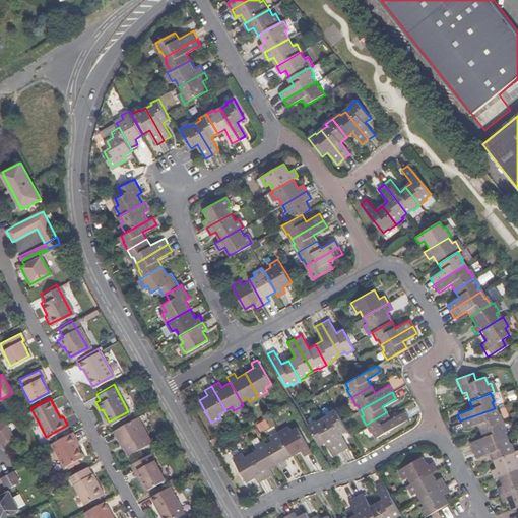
[(327,414),(321,418),(339,450),(345,446),(338,433),(345,429),(341,421),(334,408),(326,413),(327,414)]
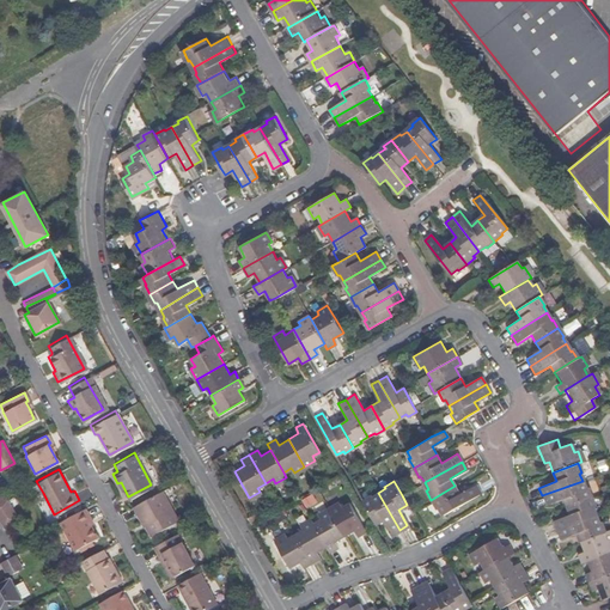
[(566,506),(590,496),(587,488),(585,489),(583,481),(542,495),(546,505),(562,499),(566,506)]
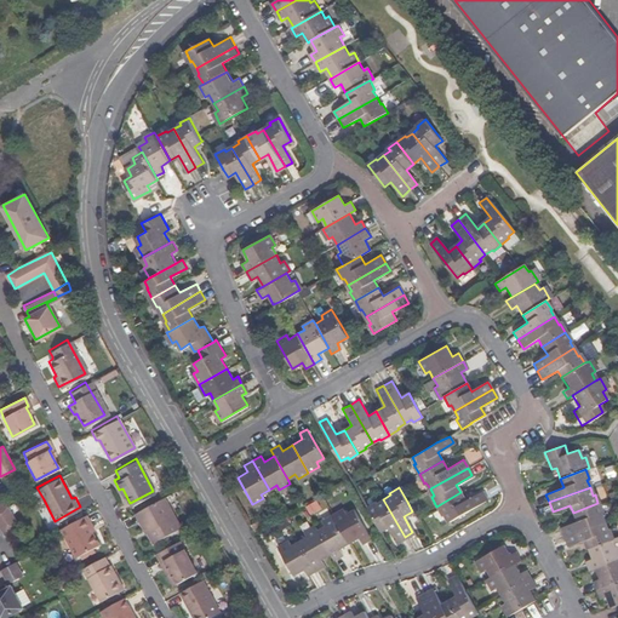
[(461,492),(436,507),(442,515),(444,514),(447,520),(486,499),(481,491),(465,501),(461,492)]
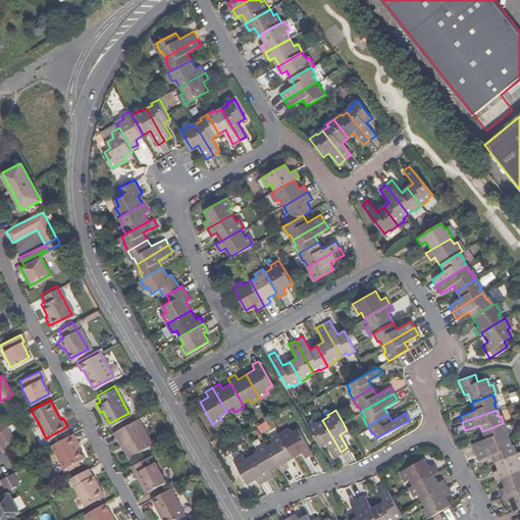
[(137,418),(112,430),(118,445),(121,445),(127,456),(151,444),(144,431),(137,418)]
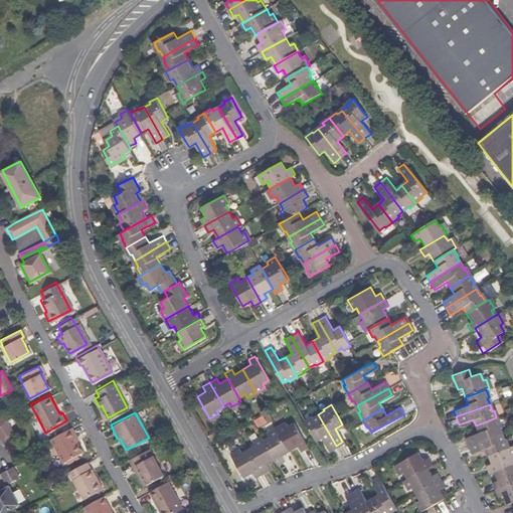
[(312,415),(304,420),(315,440),(322,436),(330,450),(336,446),(318,414),(313,417),(312,415)]
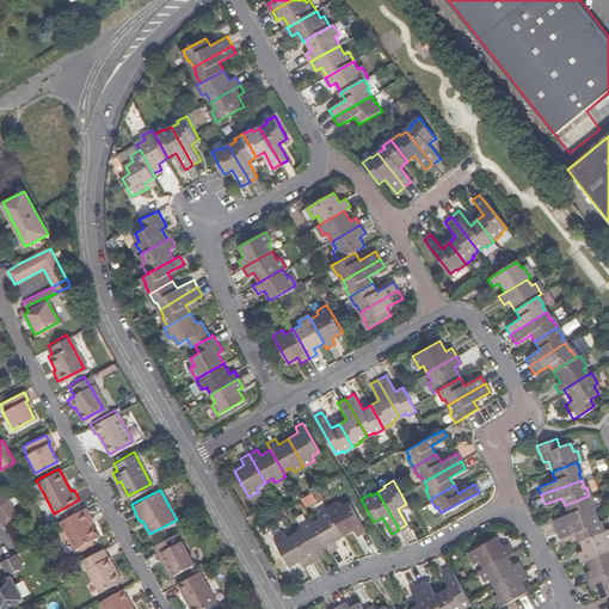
[(7,497),(0,494),(0,518),(2,523),(17,516),(7,497)]
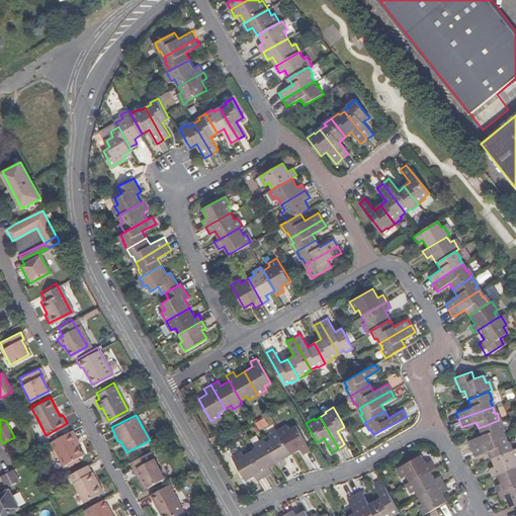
[(502,429),(499,420),(479,428),(481,436),(466,441),(469,448),(503,435),(501,429),(502,429)]
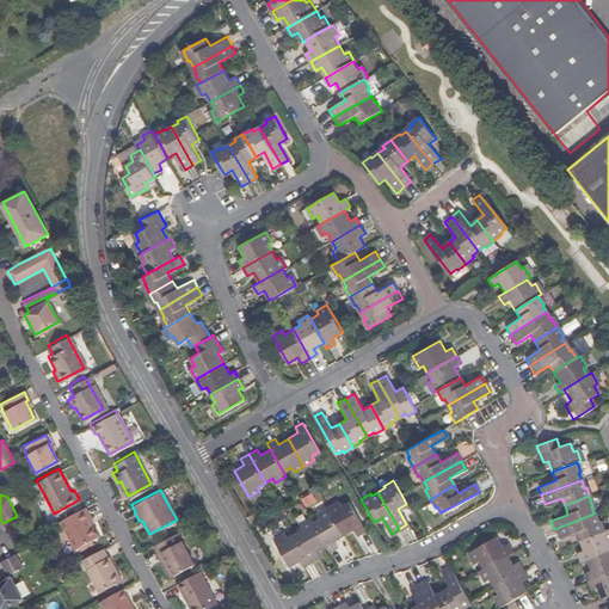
[(337,502),(327,508),(342,534),(352,528),(356,535),(363,530),(348,500),(339,505),(337,502)]
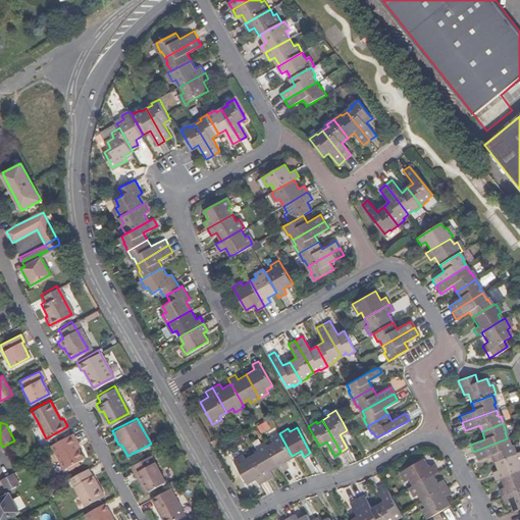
[(72,442),(74,439),(70,433),(49,445),(63,469),(65,468),(78,462),(82,460),(75,448),(72,442)]
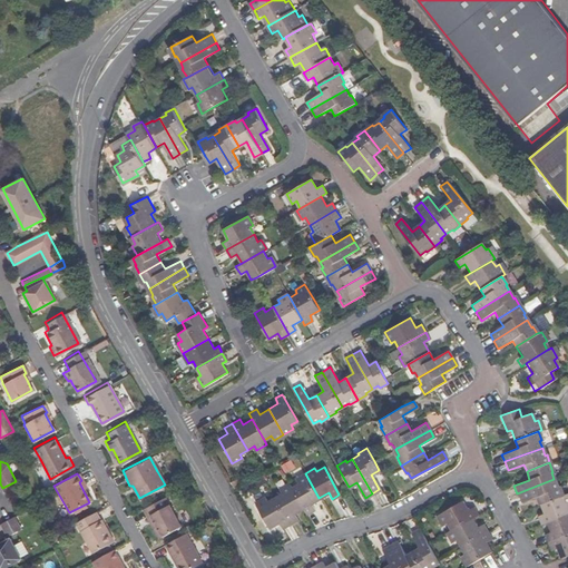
[(310,503),(319,498),(305,473),(295,479),(297,482),(290,487),(302,509),(305,513),(313,509),(310,503)]
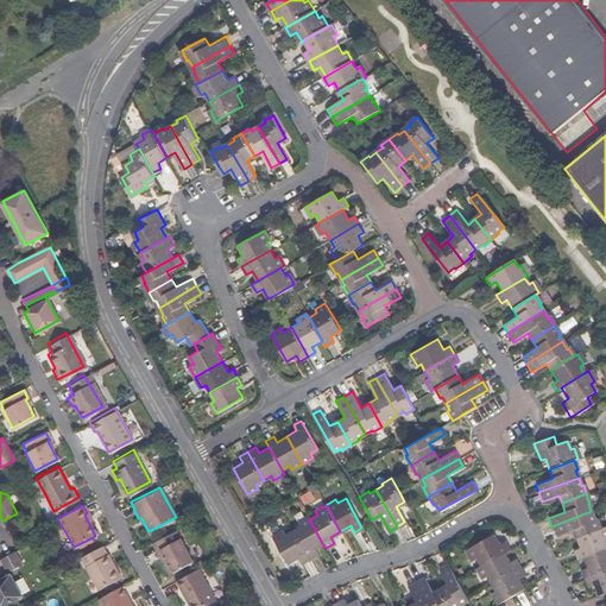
[(591,511),(551,526),(554,535),(572,529),(574,537),(599,528),(595,518),(594,519),(591,511)]
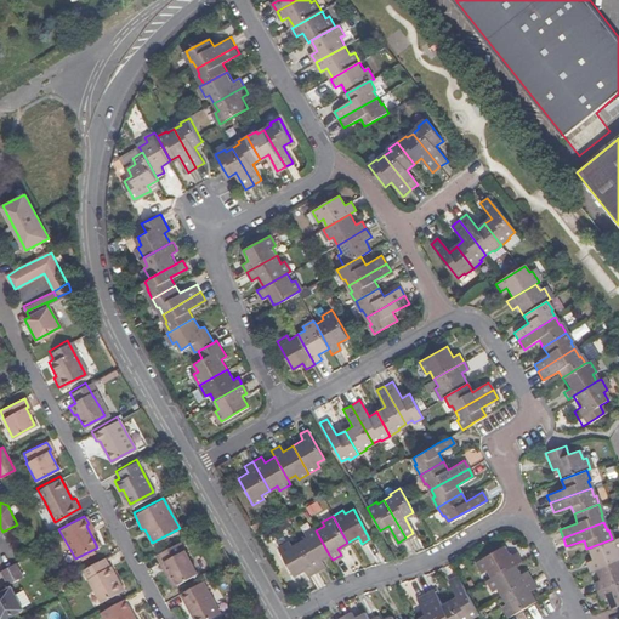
[(329,555),(316,531),(313,527),(304,533),(306,537),(297,541),(314,571),(323,566),(319,560),(329,555)]
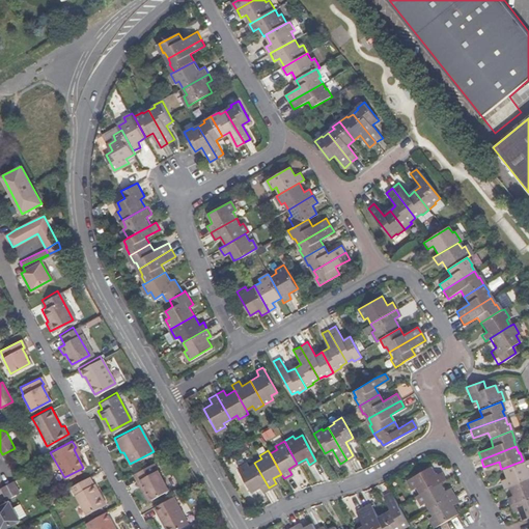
[(503,488),(507,485),(528,477),(528,476),(526,470),(528,469),(528,466),(527,460),(523,461),(501,469),(505,479),(500,480),(503,488)]
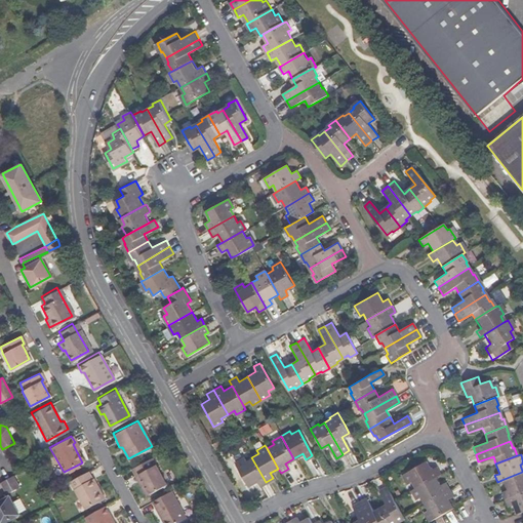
[(129,468),(134,476),(137,474),(148,492),(165,483),(158,471),(150,456),(129,468)]
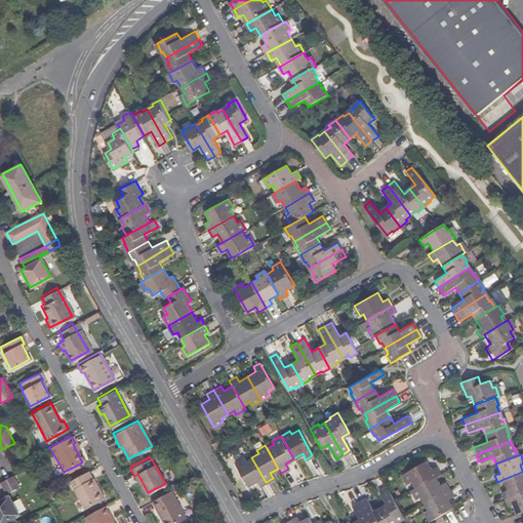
[(258,486),(266,482),(251,457),(245,460),(243,457),(235,463),(247,486),(256,481),(258,486)]
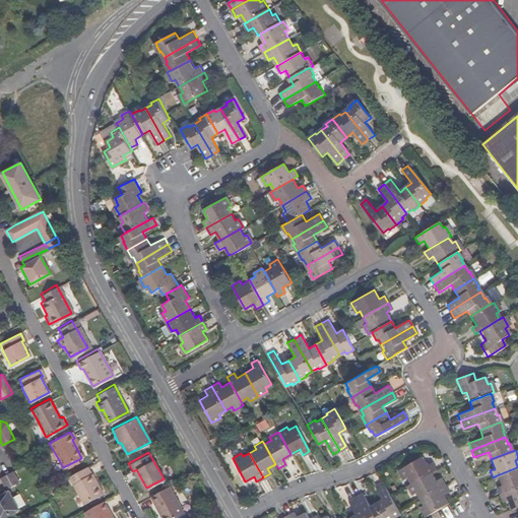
[(406,475),(410,482),(430,471),(435,468),(431,461),(426,464),(421,456),(398,468),(403,477),(406,475)]
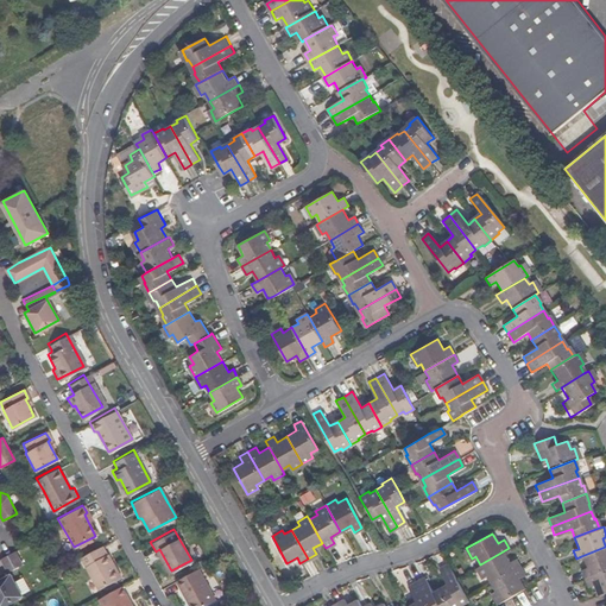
[(90,538),(76,545),(79,549),(92,542),(90,538)]
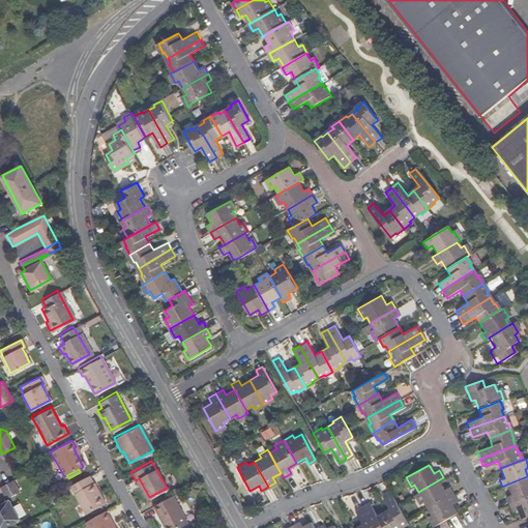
[(96,493),(87,476),(69,486),(78,501),(84,514),(104,503),(98,493),(96,493)]
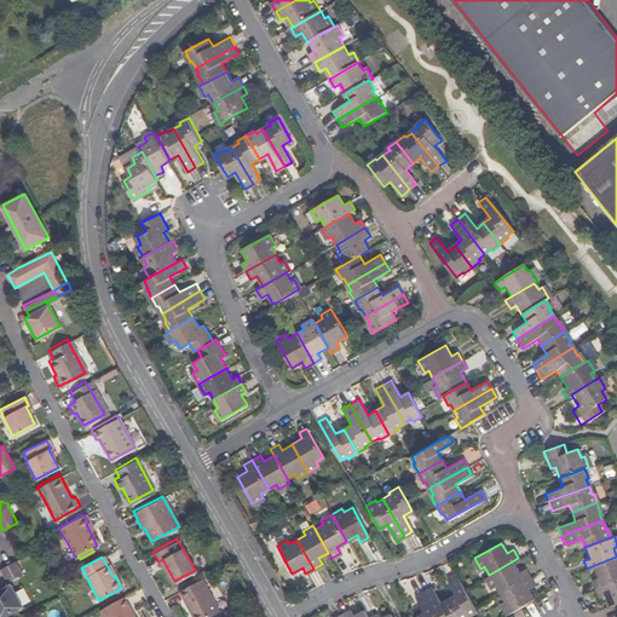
[(616,557),(592,566),(597,577),(590,580),(594,588),(616,580),(616,557)]
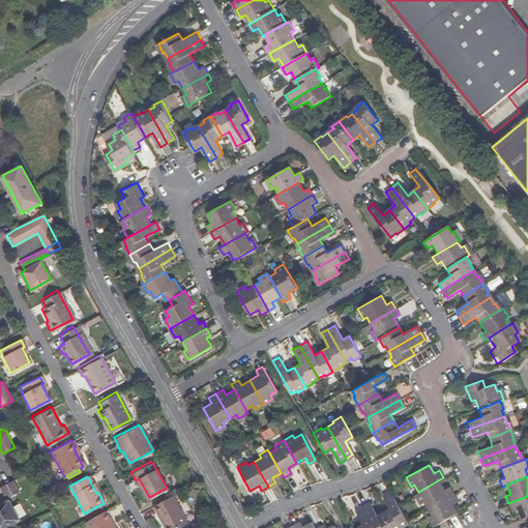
[(10,478),(0,485),(0,490),(4,497),(17,491),(10,478)]
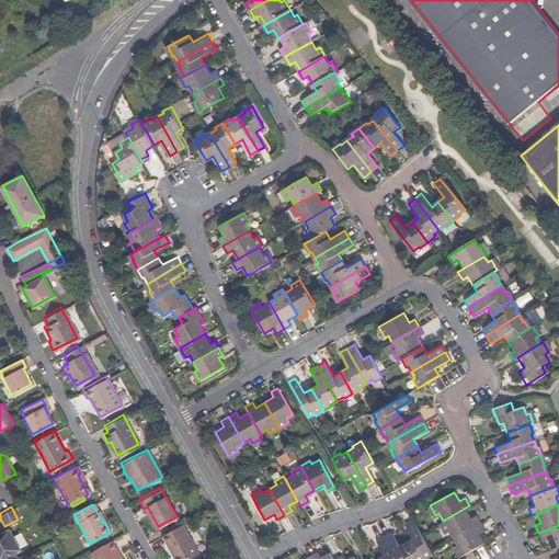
[(155,528),(158,526),(147,506),(144,509),(155,528)]
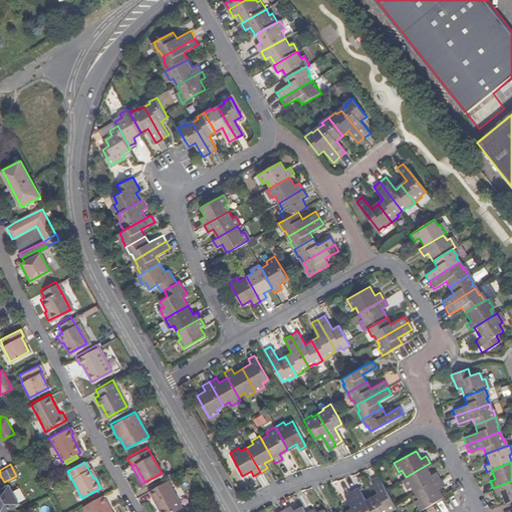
[(414,492),(439,479),(435,472),(430,475),(425,466),(406,477),(403,479),(407,487),(410,485),(414,492)]
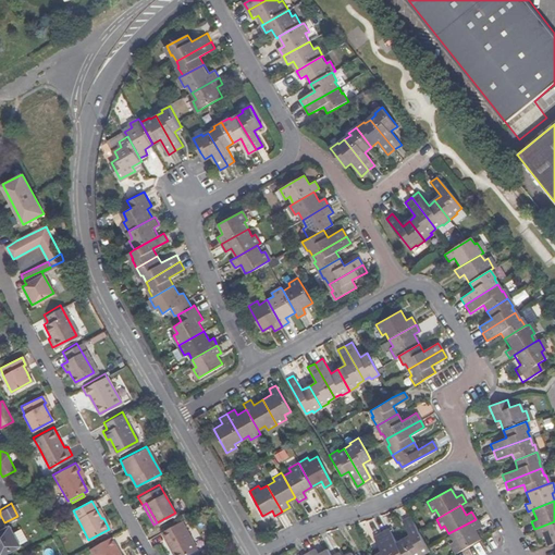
[(426,546),(416,530),(408,516),(401,520),(408,534),(402,539),(410,554),(420,554),(421,554),(421,553),(428,550),(426,546)]
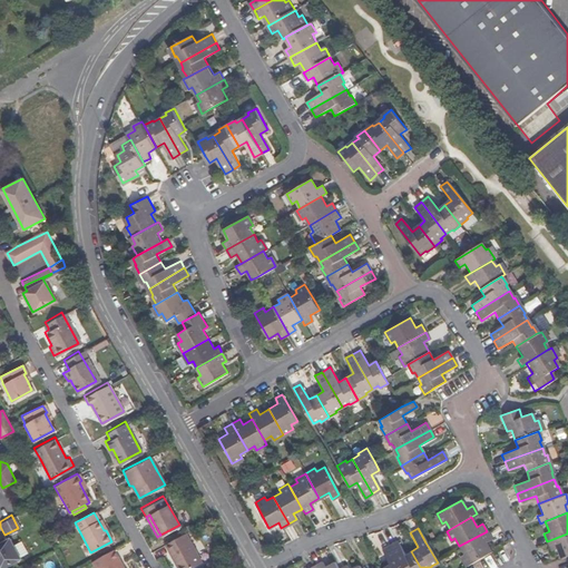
[(464,565),(490,551),(485,541),(490,538),(487,531),(459,546),(463,552),(460,556),(464,565)]
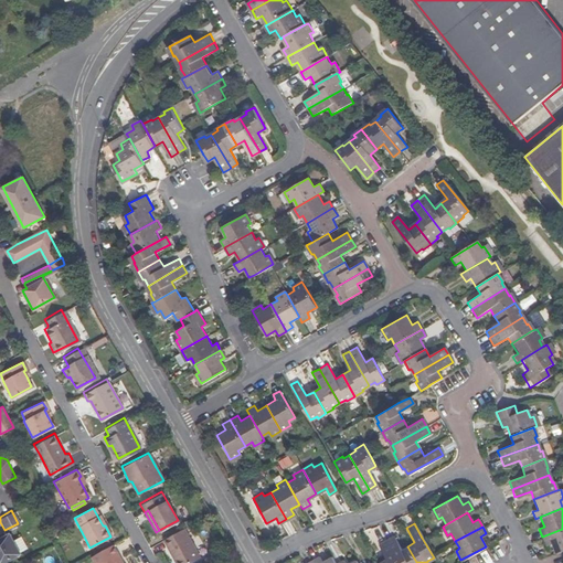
[(174,556),(178,562),(187,562),(199,556),(182,528),(163,539),(172,558),(174,556)]
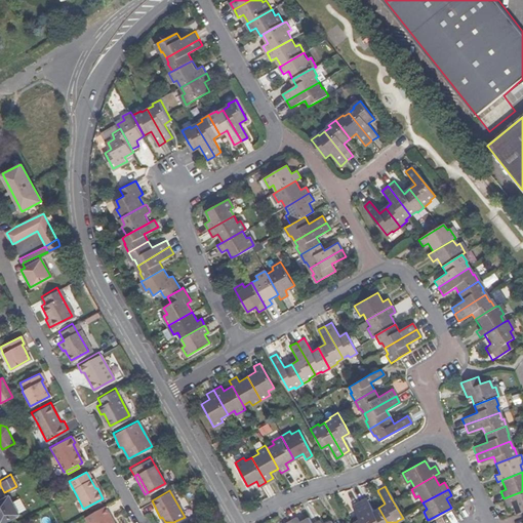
[(522,491),(504,498),(507,507),(511,505),(515,514),(522,511),(522,491)]
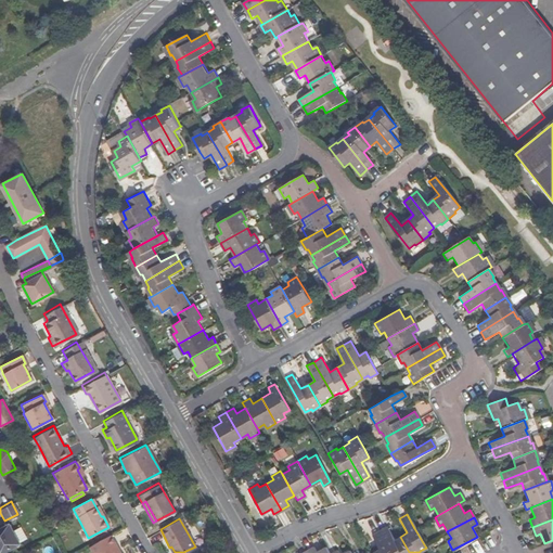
[(0,551),(17,542),(7,524),(0,527),(0,551)]
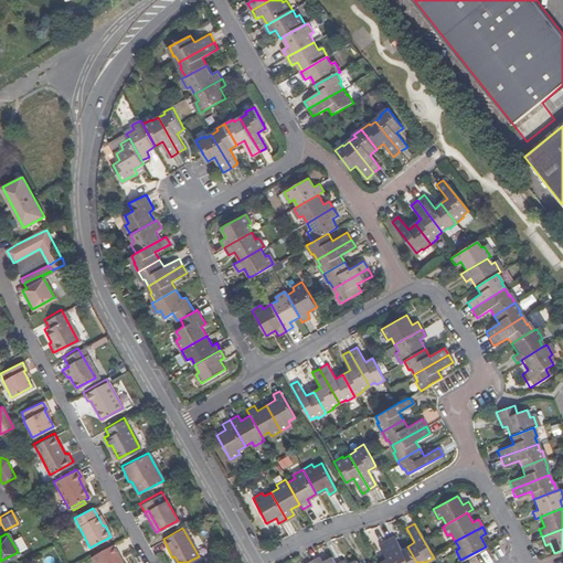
[(416,562),(407,546),(401,550),(392,535),(384,540),(397,562),(416,562)]
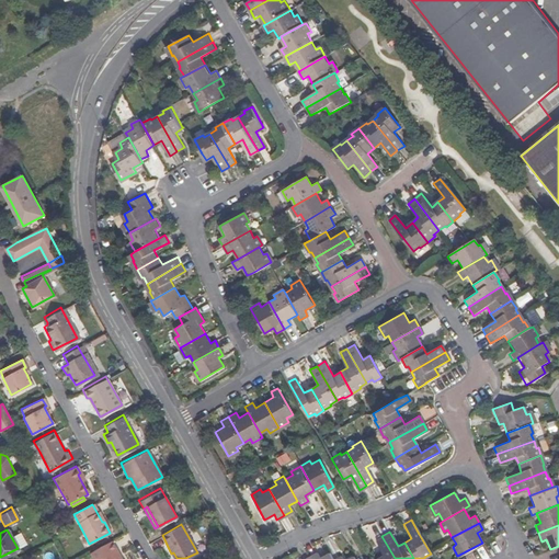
[(383,555),(376,558),(375,558),(395,558),(381,536),(375,540),(383,555)]
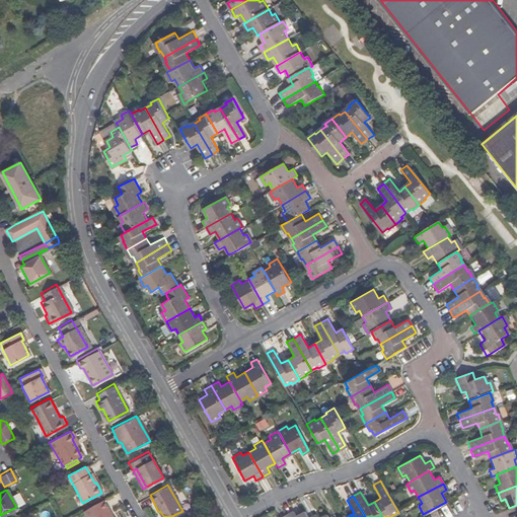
[(112,516),(102,499),(80,511),(83,516),(112,516)]
